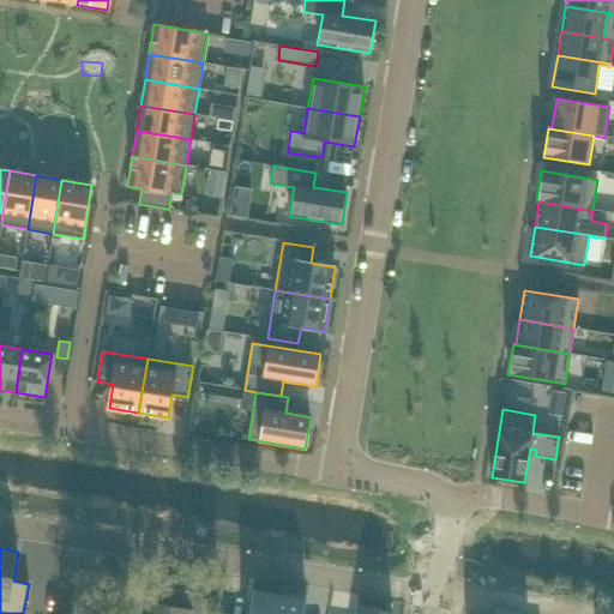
[(199,613),(203,594),(172,589),(169,608),(152,606),(151,613),(191,613),(192,613),(199,613)]
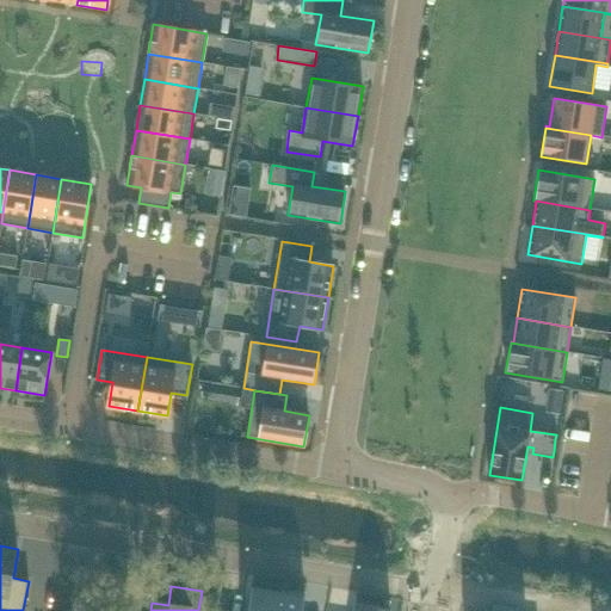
[(275,610),(278,592),(252,587),(247,610),(275,610)]
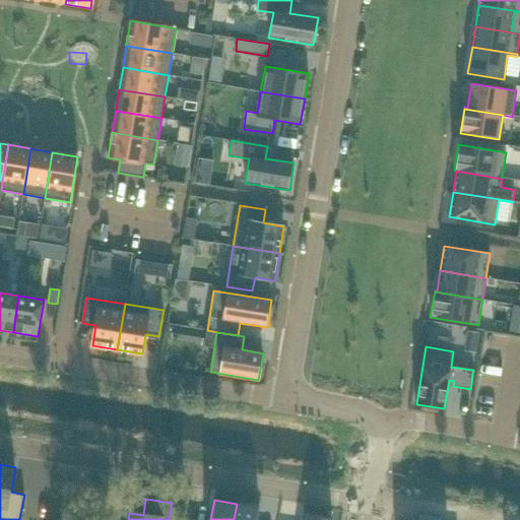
[(257,519),(259,507),(237,504),(234,519),(257,519)]
